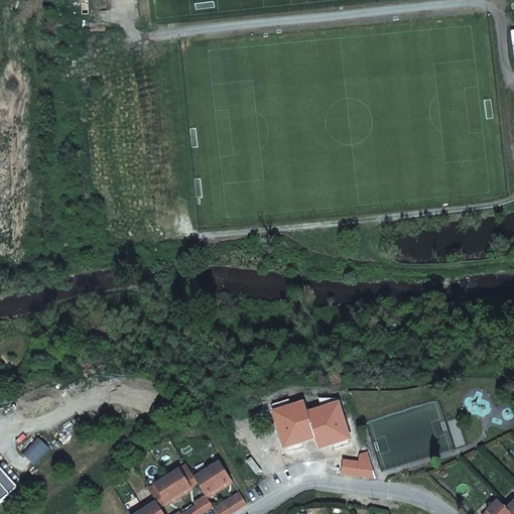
[(303,399),(270,410),(282,447),(313,437),(317,448),(351,437),(339,399),(306,409),(303,399)]
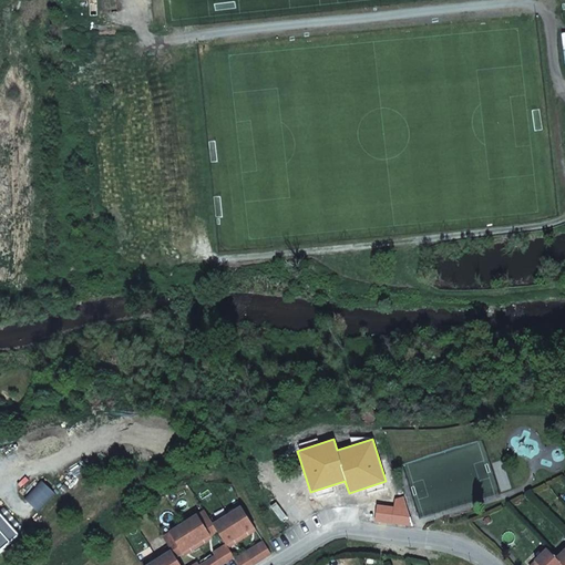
[(392,505),(376,503),(372,520),(412,525),(402,494),(393,496),(392,505)]
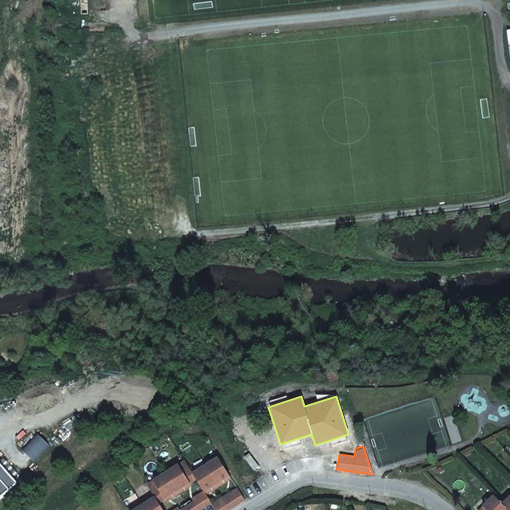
[(196,478),(204,490),(204,491),(211,487),(212,489),(225,481),(223,479),(229,475),(215,452),(211,454),(214,459),(197,470),(194,465),(190,467),(196,478)]
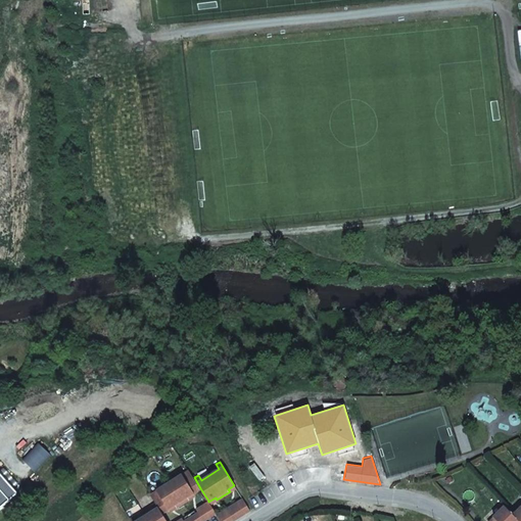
[(155,502),(161,512),(168,508),(175,504),(176,506),(189,498),(188,495),(194,491),(200,488),(194,477),(189,469),(149,493),(155,502)]
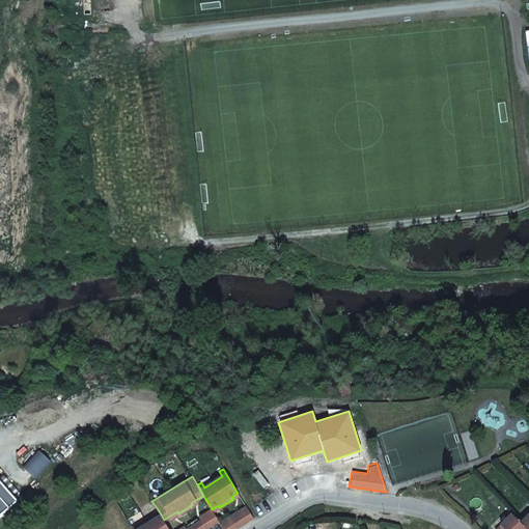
[(0,513),(17,499),(0,480),(0,513)]
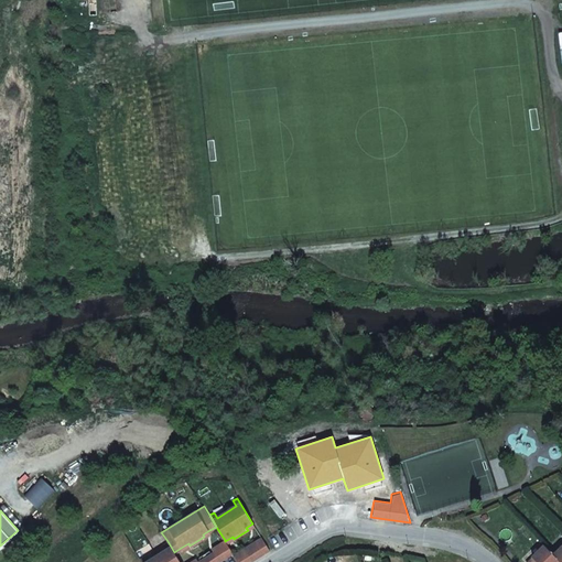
[(257,557),(269,549),(261,537),(248,544),(257,557)]
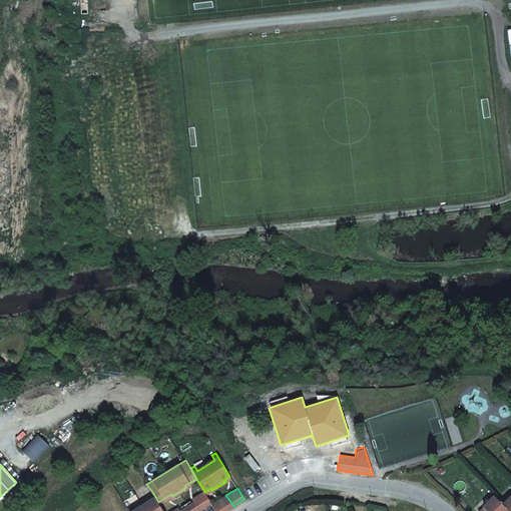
[(194,501),(199,509),(211,502),(206,494),(204,492),(204,491),(192,498),(194,501)]
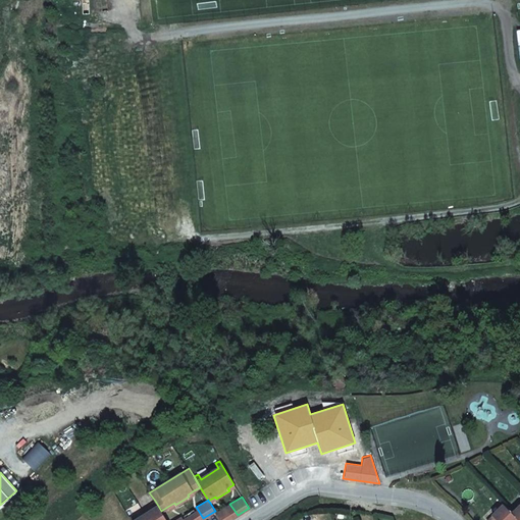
[(166,519),(161,511),(155,501),(151,504),(153,509),(137,519),(134,514),(130,517),(132,519),(166,519)]
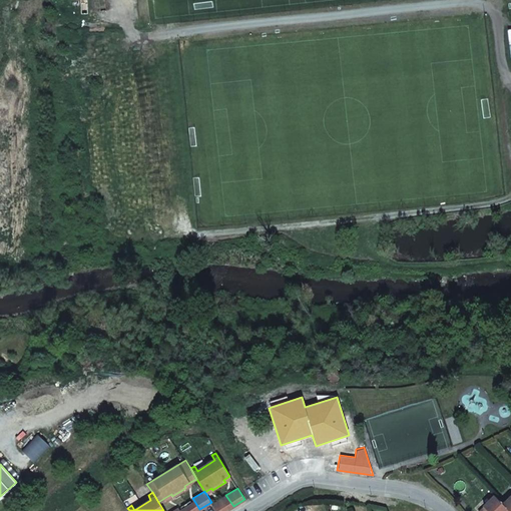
[(510,510),(503,502),(495,494),(477,510),(478,510),(510,510)]
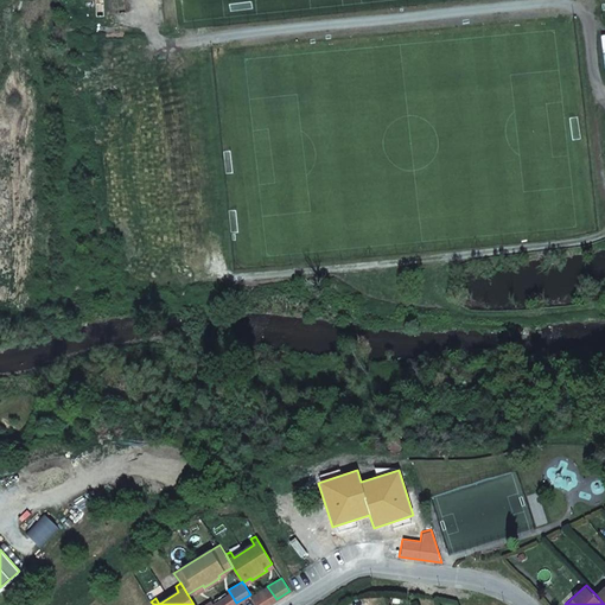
[(273,602),(276,599),(267,586),(265,587),(273,602)]
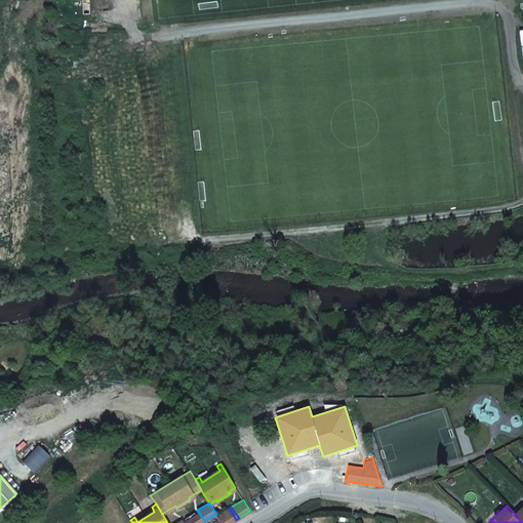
[(216,516),(222,522),(231,522),(236,520),(229,508),(216,516)]
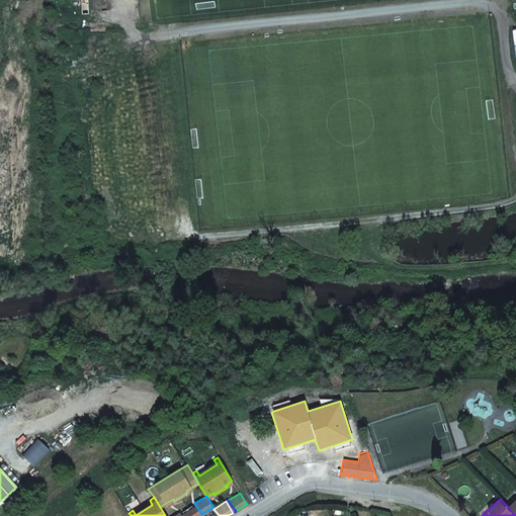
[(182,515),(198,515),(201,514),(196,506),(182,515)]
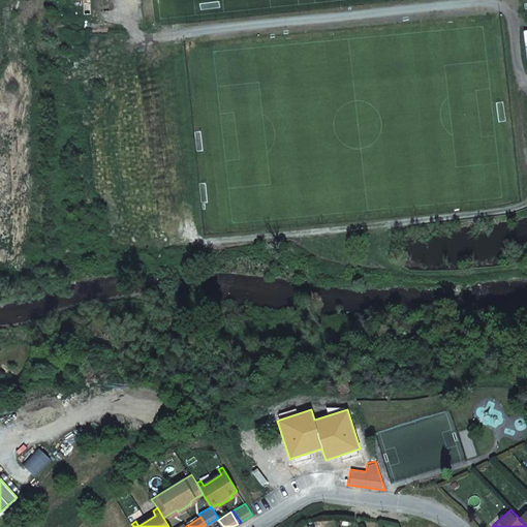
All buildings are outlined.
